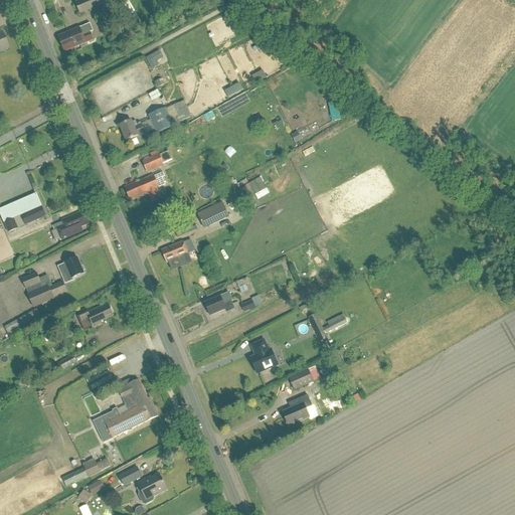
[(64,7),(61,0),(52,0),(56,10),(64,7)]
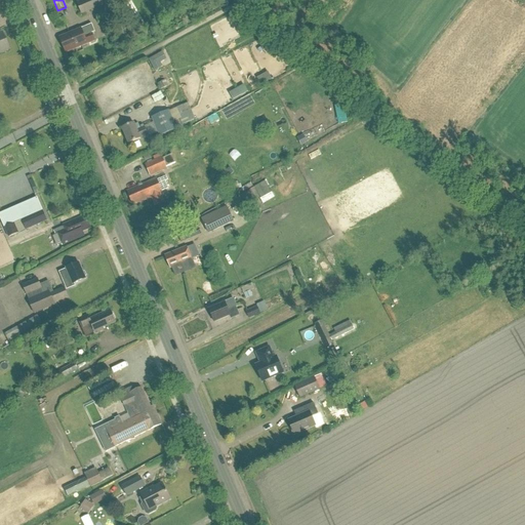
[(107,5),(105,0),(85,0),(77,3),(81,15),(107,5)]
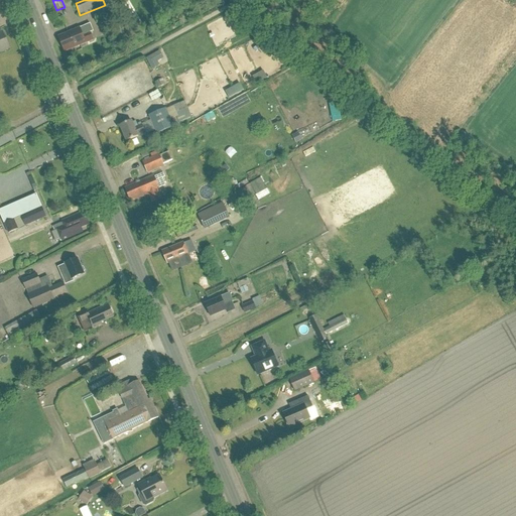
[(83,34),(80,28),(69,33),(70,34),(59,38),(65,49),(75,45),(76,47),(94,39),(91,31),(83,34)]
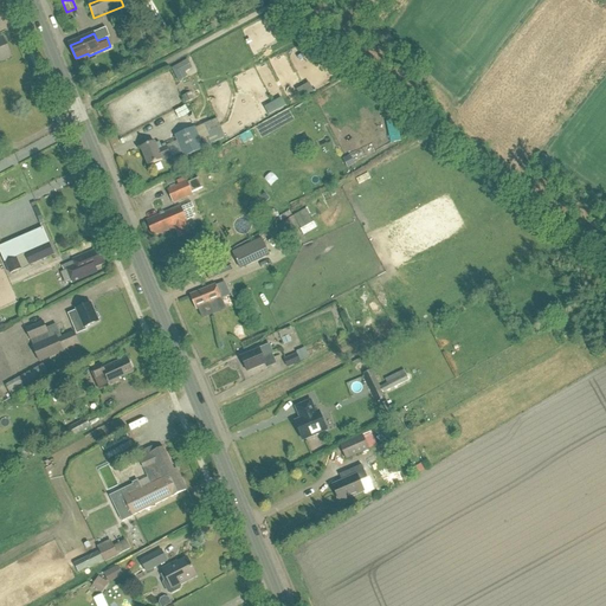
[(0,60),(10,57),(0,37),(0,60)]
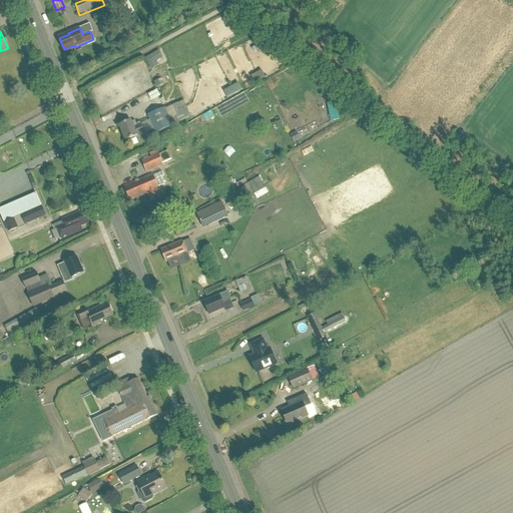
[(164,59),(159,51),(145,58),(149,66),(164,59)]
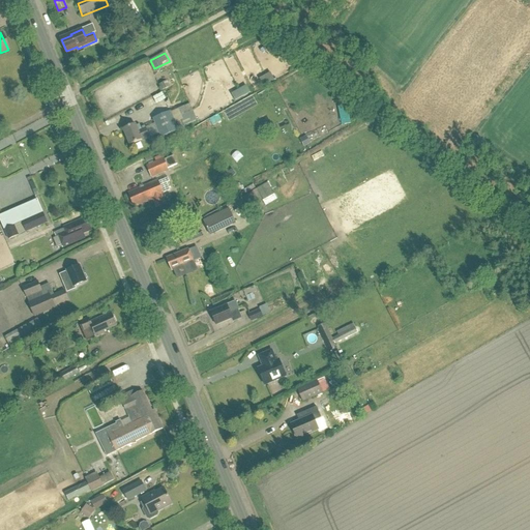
[(142,106),(146,113),(165,104),(160,96),(142,106)]
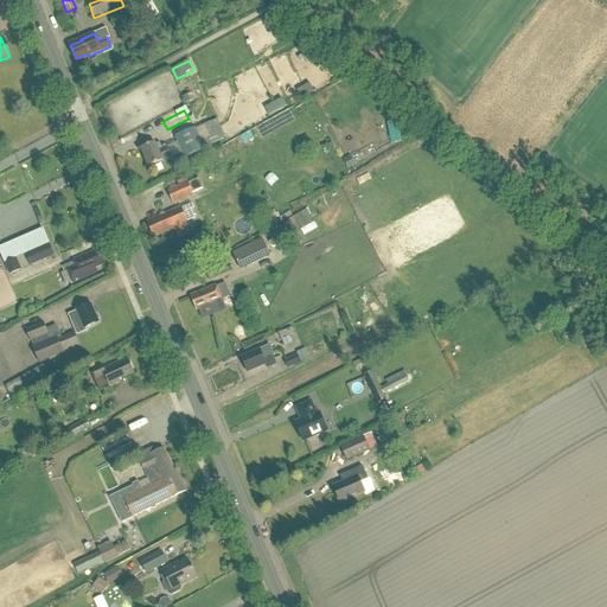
[(225,139),(217,120),(176,136),(184,157),(225,139)]
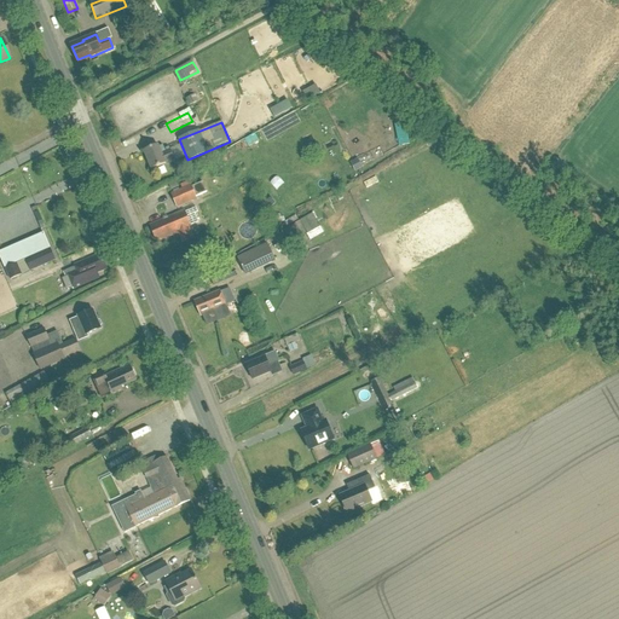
[(406,123),(394,126),(399,148),(410,145),(406,123)]
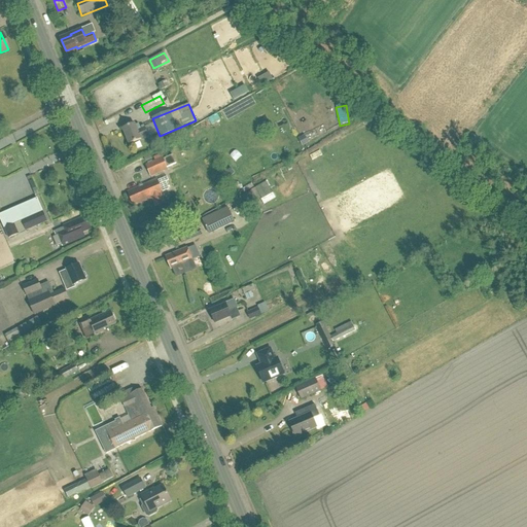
[(138,131),(135,124),(123,129),(130,144),(148,136),(145,128),(138,131)]
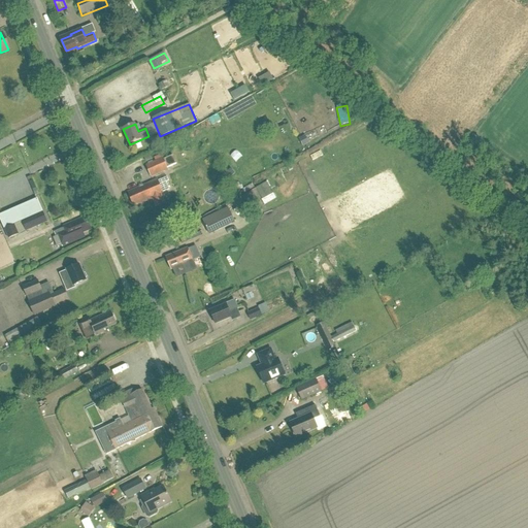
[(13,136),(15,142),(25,139),(22,133),(13,136)]
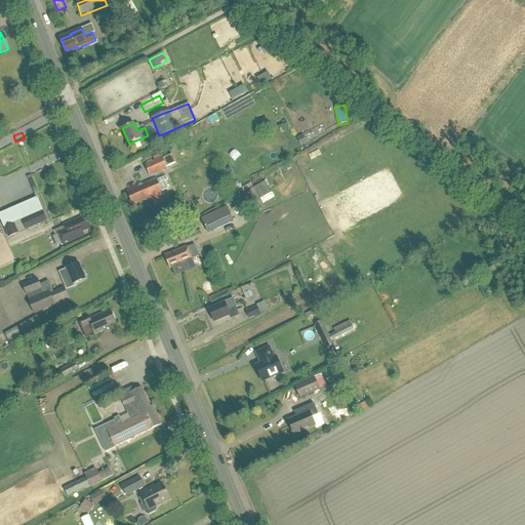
[(167,164),(179,162),(178,152),(165,154),(167,164)]
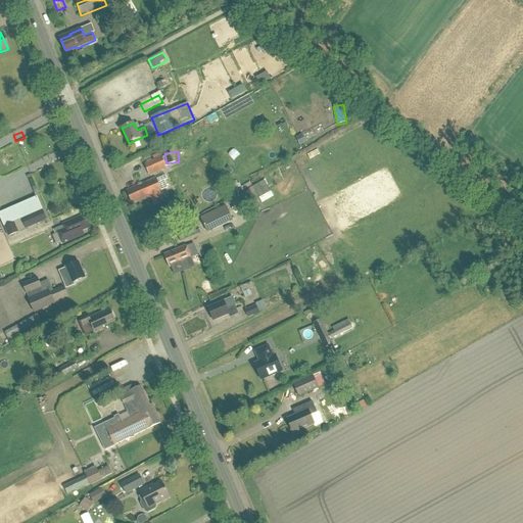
[(162,159),(165,158),(163,154),(162,152),(152,156),(153,158),(154,160),(144,164),(149,176),(167,169),(162,159)]
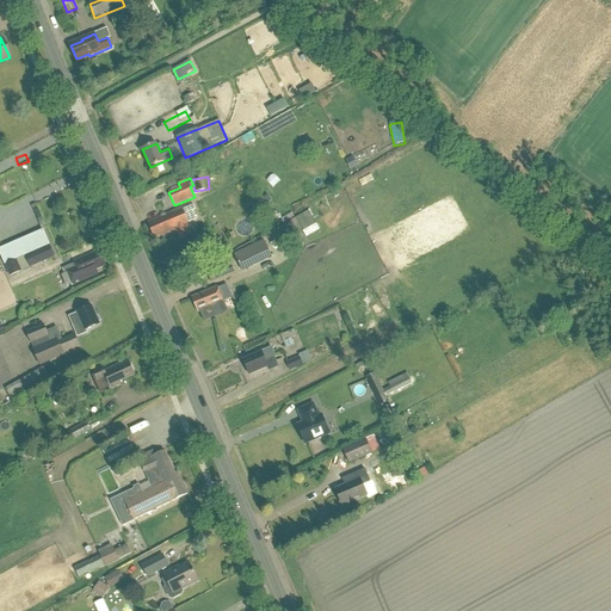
[(148,223),(155,239),(177,229),(180,239),(191,234),(186,224),(189,223),(185,216),(183,210),(181,208),(148,223)]
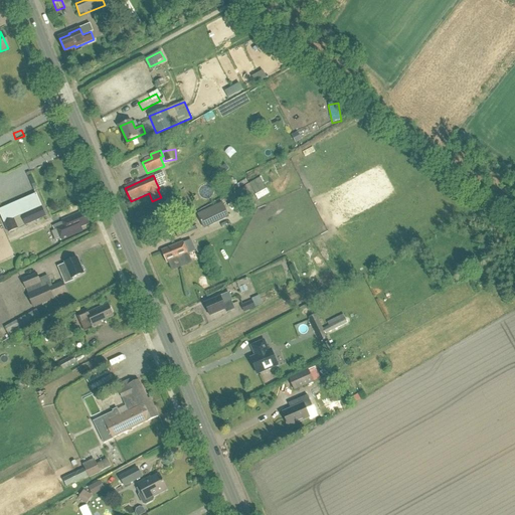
[(47,217),(37,194),(0,209),(0,213),(9,234),(47,217)]
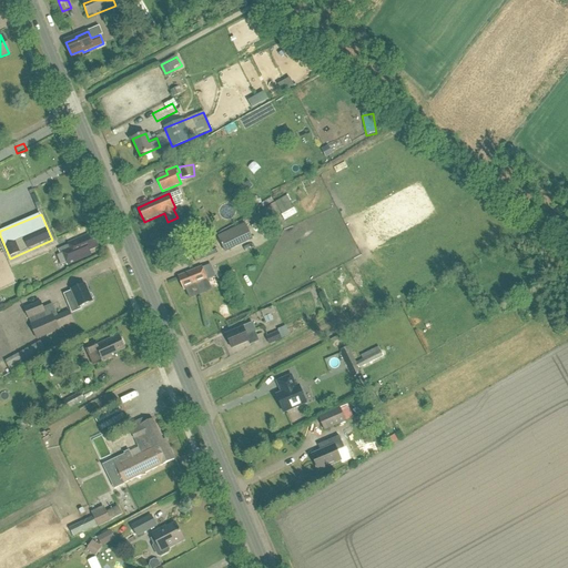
[(270,224),(273,233),(294,224),(290,215),(270,224)]
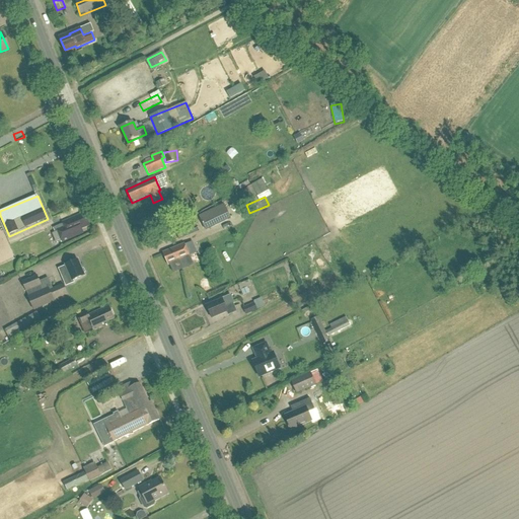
[(225,205),(200,216),(207,231),(231,219),(225,205)]
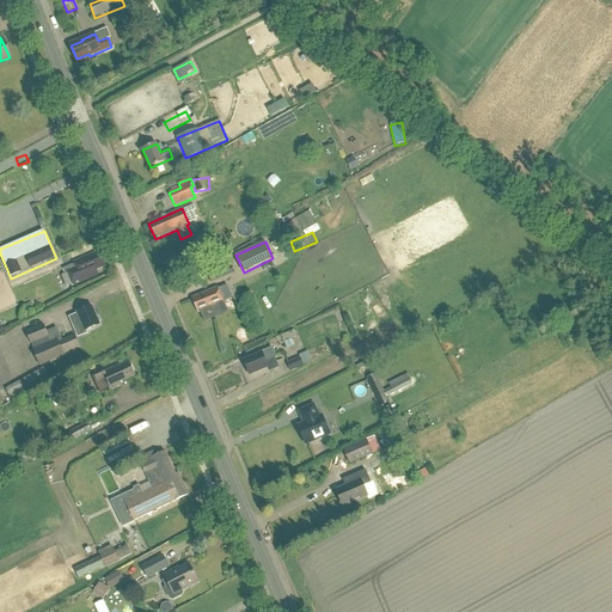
[(62,276),(66,286),(72,285),(72,286),(98,275),(96,269),(105,265),(101,251),(73,262),(73,264),(66,268),(68,274),(62,276)]
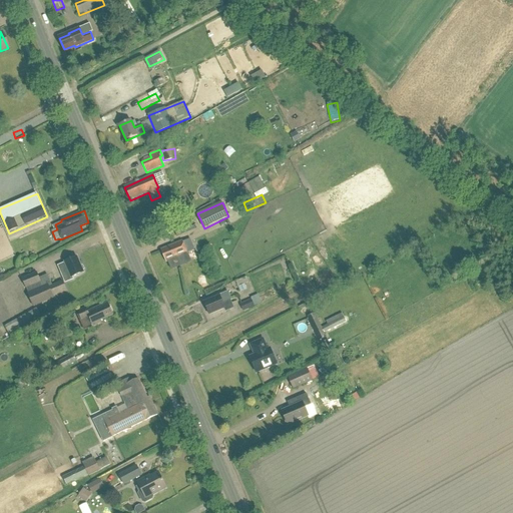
[(222,226),(217,227),(219,234),(231,230),(228,220),(221,221),(222,226)]
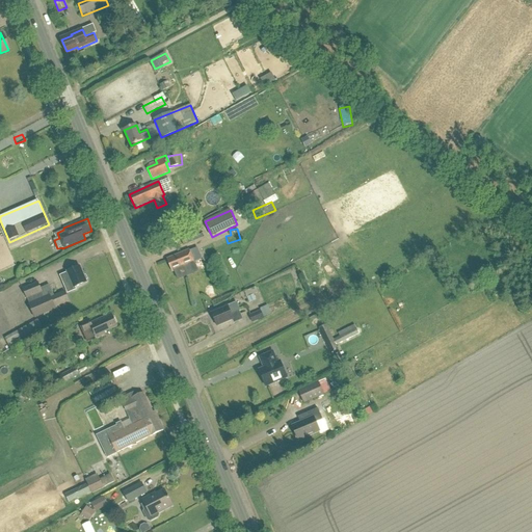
[(204,238),(202,233),(185,239),(187,244),(204,238)]
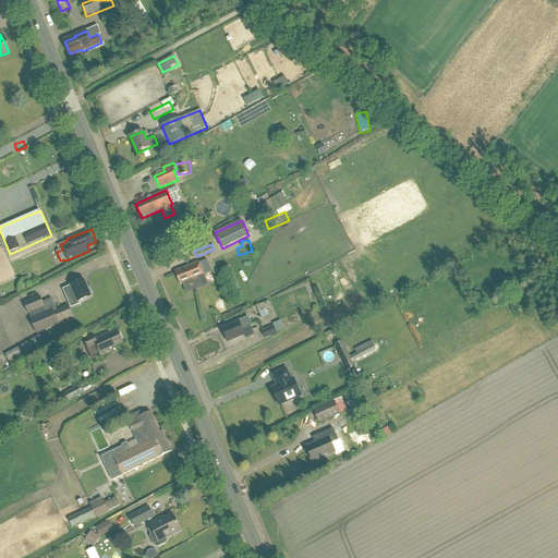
[(204,276),(198,263),(176,271),(181,286),(204,276)]
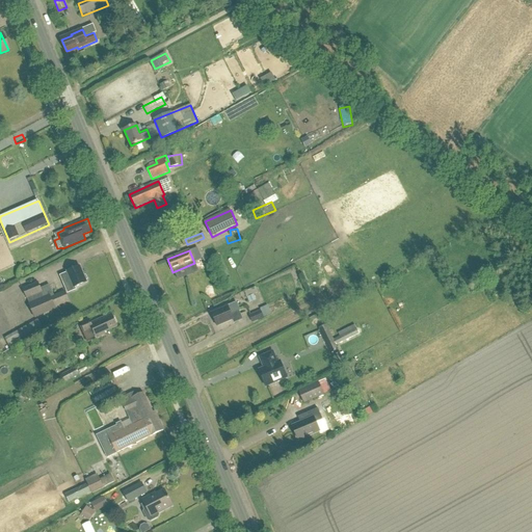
[(87,283),(80,266),(67,272),(67,273),(59,276),(68,294),(77,290),(76,288),(87,283)]
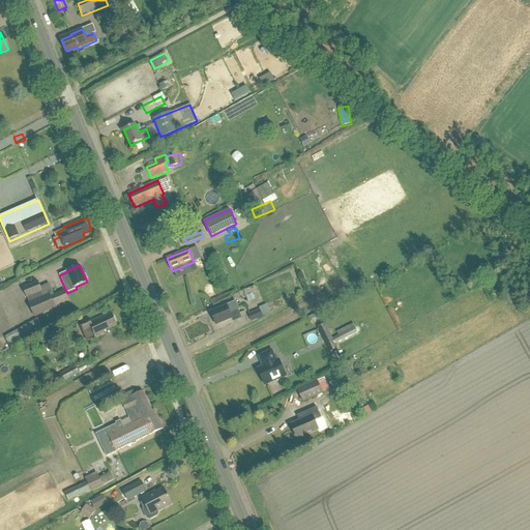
[(321,282),(318,274),(303,282),(306,289),(321,282)]
